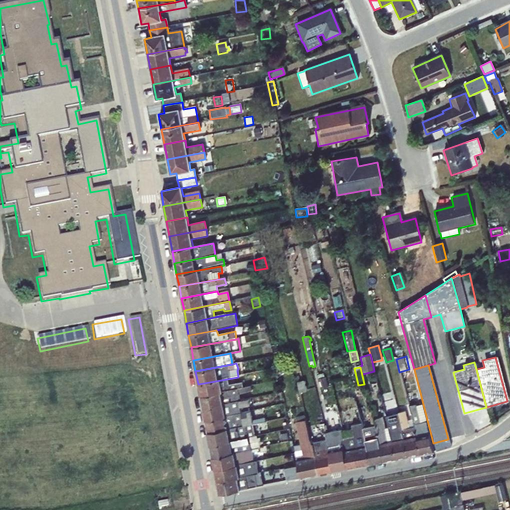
[(325,378),(316,380),(319,391),(328,389),(325,378)]
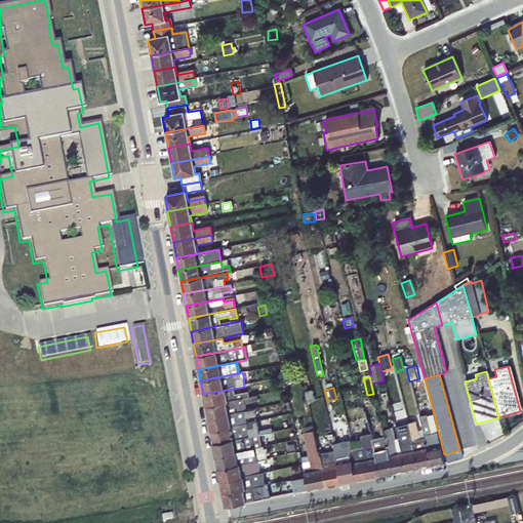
[(203,394),(205,406),(248,398),(247,393),(234,395),(233,389),(203,394)]
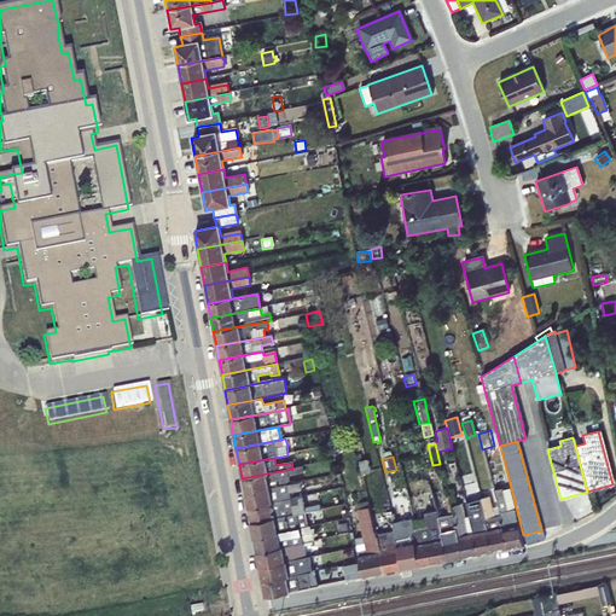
[(367,460),(358,463),(360,476),(370,474),(367,460)]
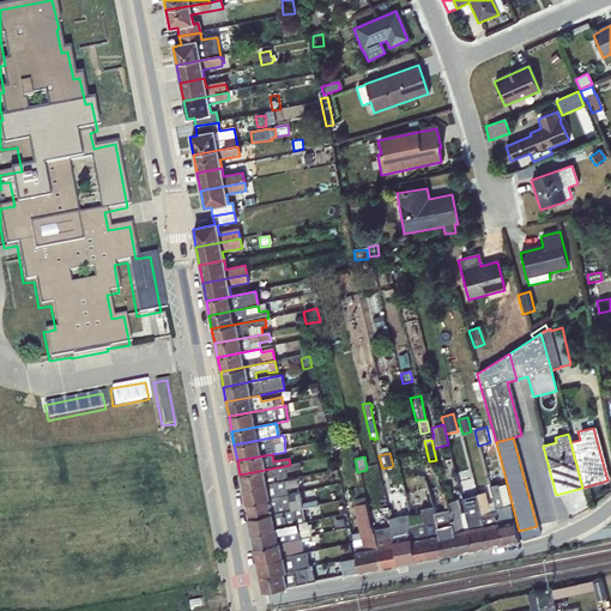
[(240,475),(242,489),(288,481),(285,473),(301,469),(300,464),(290,465),(240,475)]
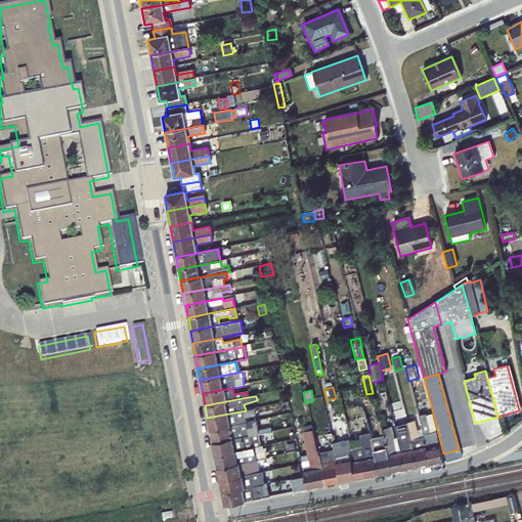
[(207,418),(210,431),(246,423),(245,418),(255,417),(254,409),(246,410),(207,418)]
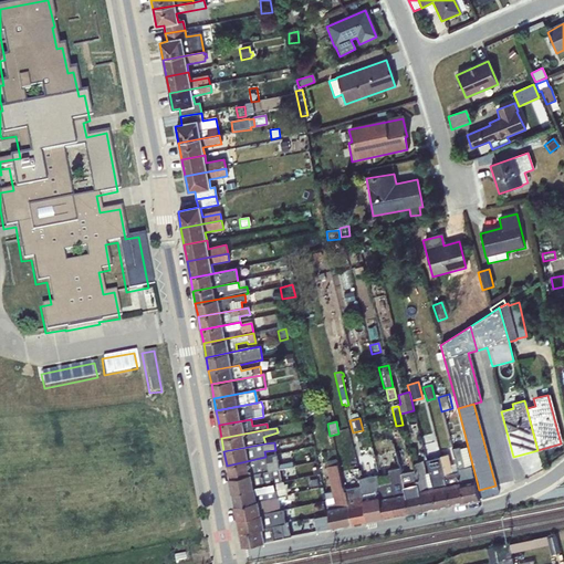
[(459,448),(451,449),(455,465),(465,503),(479,500),(467,448),(459,449),(459,448)]
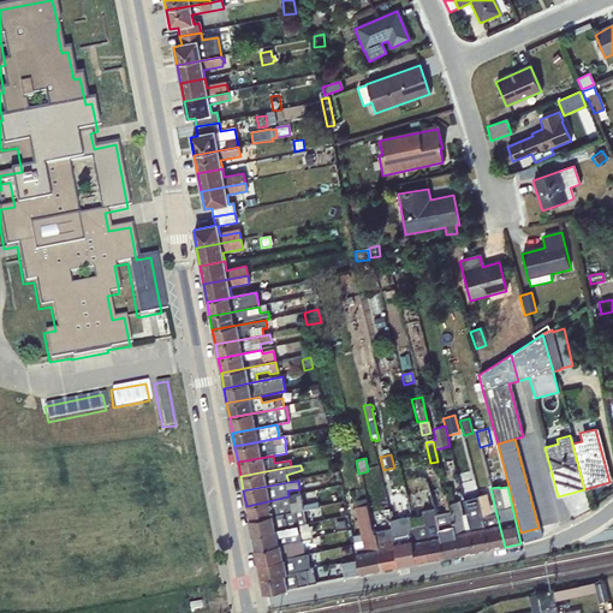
[(247,506),(249,521),(302,510),(303,510),(301,494),(289,497),(247,506)]
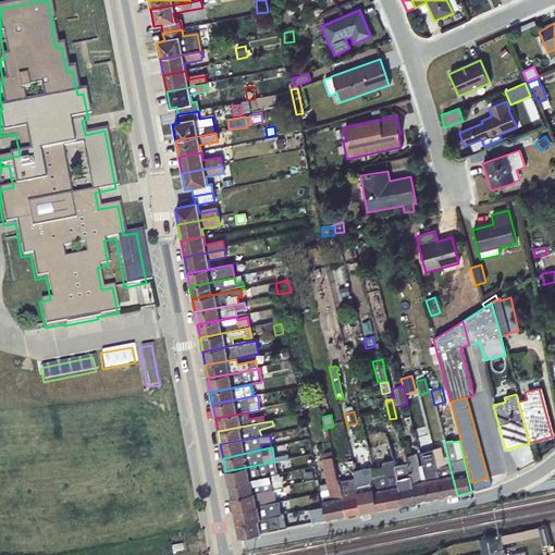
[(380,447),(369,449),(372,463),(383,460),(380,447)]
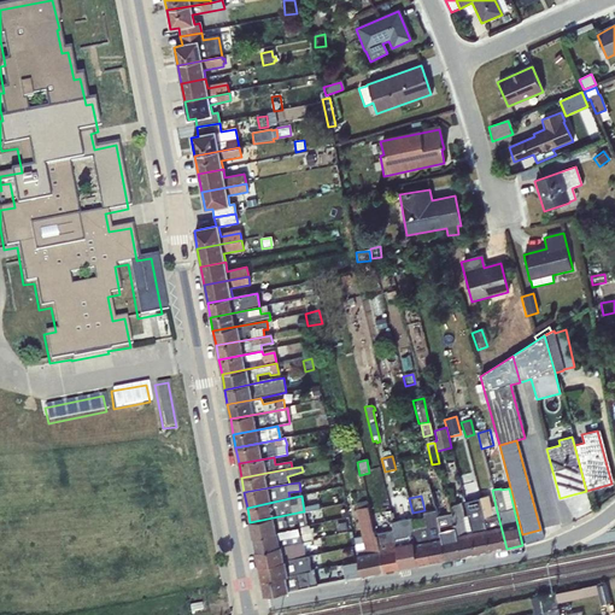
[(461,557),(476,555),(467,516),(463,517),(461,503),(455,505),(452,496),(447,497),(461,557)]
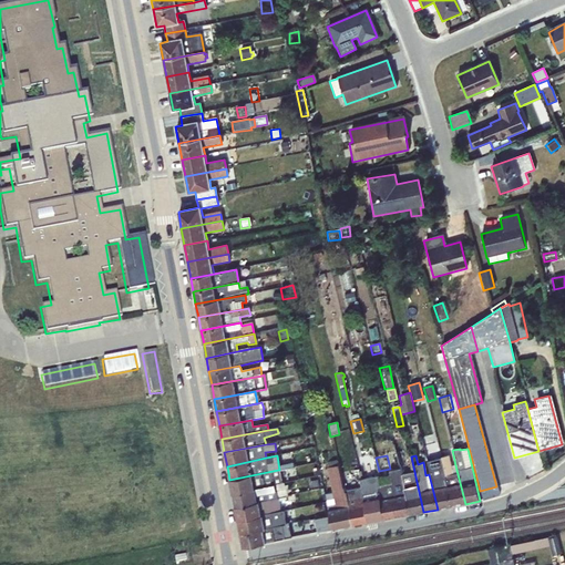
[(410,515),(423,512),(411,456),(407,458),(411,473),(400,475),(410,515)]
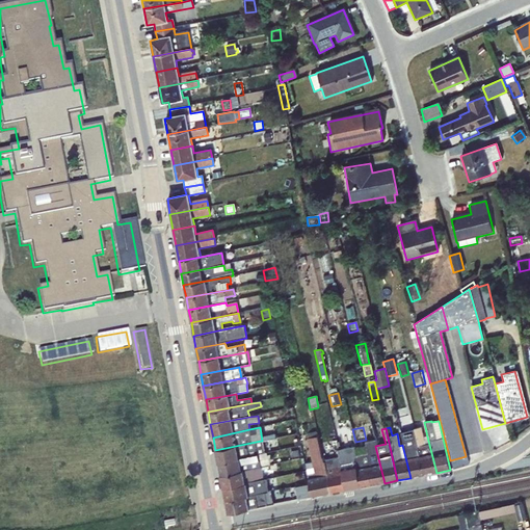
[(436,473),(427,436),(423,438),(420,428),(413,429),(413,430),(423,475),(436,473)]
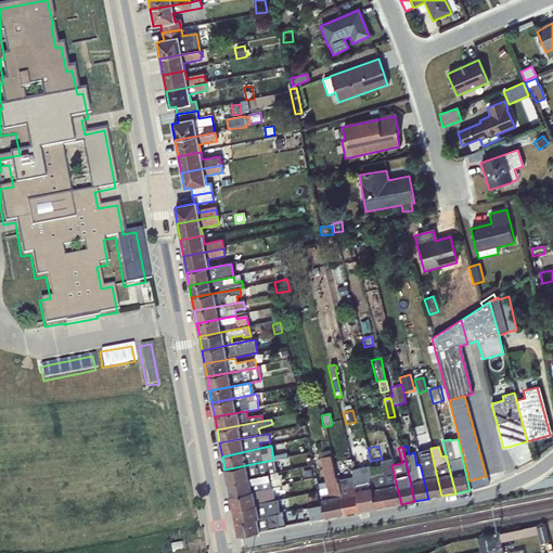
[(441,496),(431,449),(418,452),(420,464),(428,499),(441,496)]
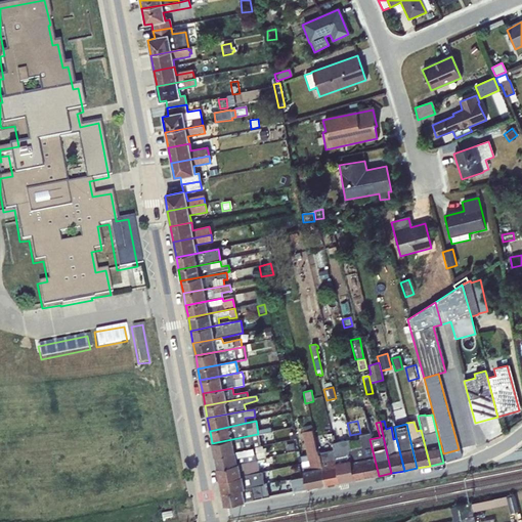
[(323,486),(316,453),(310,426),(301,428),(307,455),(299,458),(306,490),(323,486)]
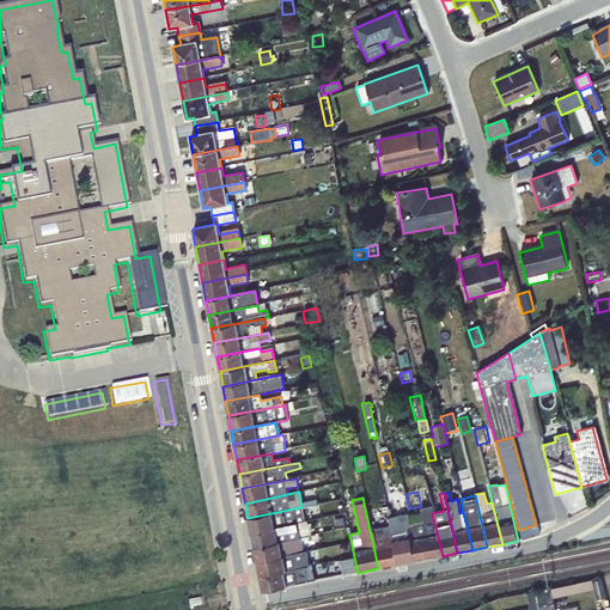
[(414,561),(443,556),(432,513),(431,506),(419,508),(420,513),(408,517),(407,514),(404,516),(414,561)]
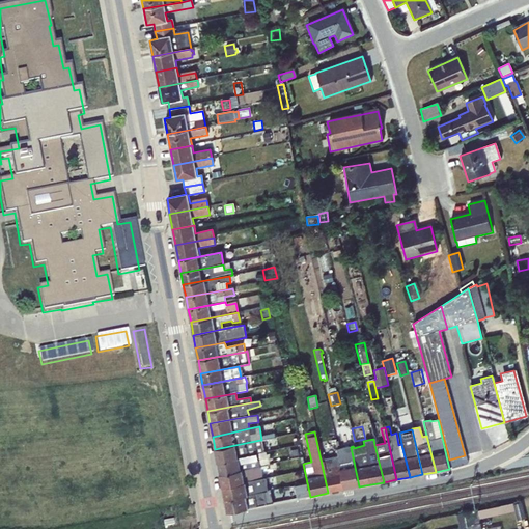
[(215,449),(218,463),(263,453),(260,440),(215,449)]
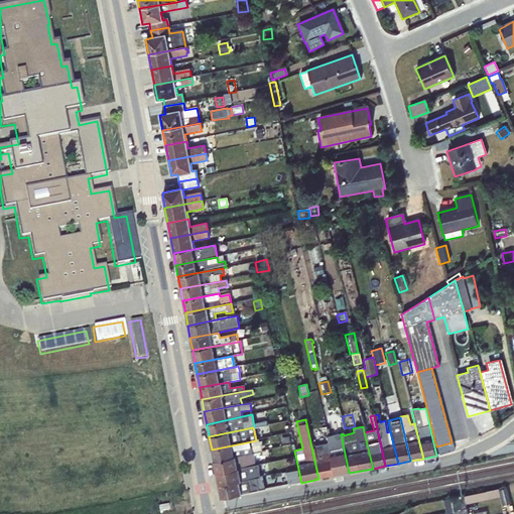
[(289,435),(282,436),(284,445),(290,444),(290,442),(292,442),(291,432),(289,432),(289,435)]
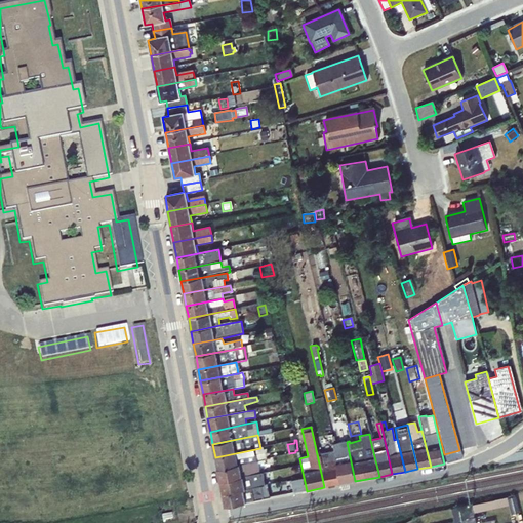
[(340,484),(355,481),(347,442),(332,444),(333,451),(340,484)]
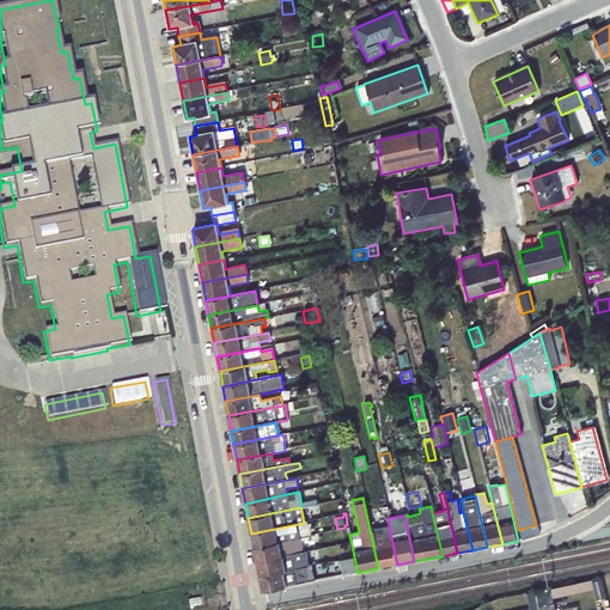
[(251,534),(254,548),(299,538),(298,531),(311,529),(310,522),(304,523),(251,534)]
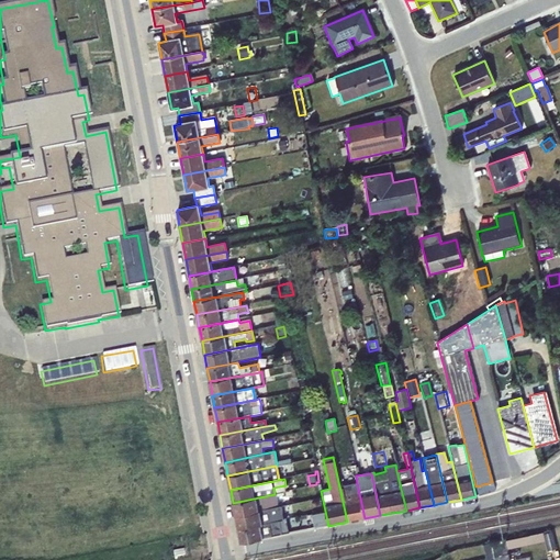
[(347,522),(365,518),(357,483),(339,486),(347,522)]
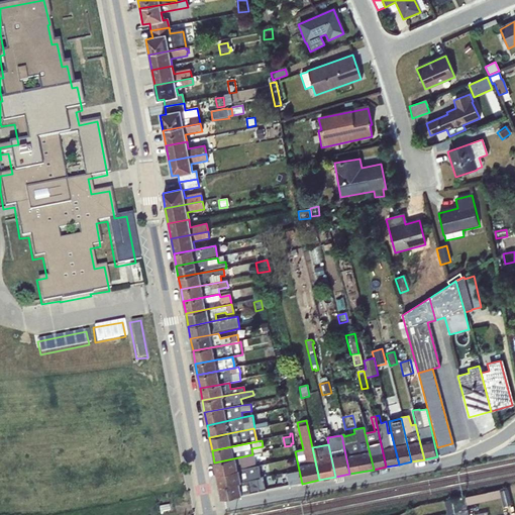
[(252,454),(261,453),(262,453),(262,449),(264,448),(263,446),(251,448),(252,454)]
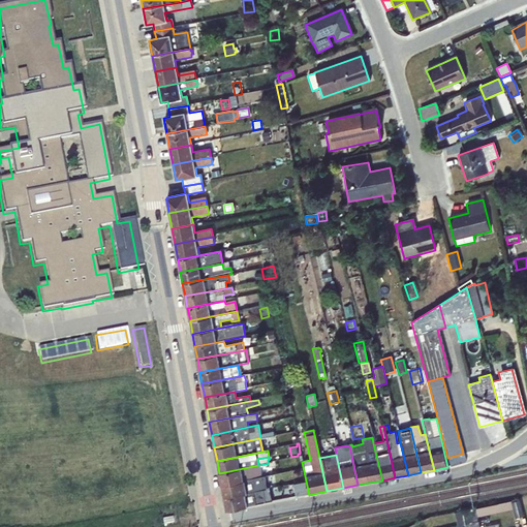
[(219,473),(221,486),(261,477),(259,468),(268,467),(267,464),(258,465),(219,473)]
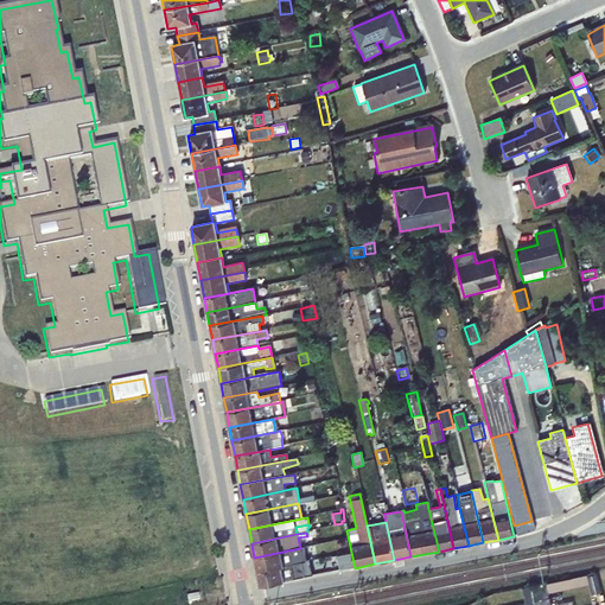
[(254,558),(258,572),(300,562),(306,561),(303,548),(300,548),(254,558)]
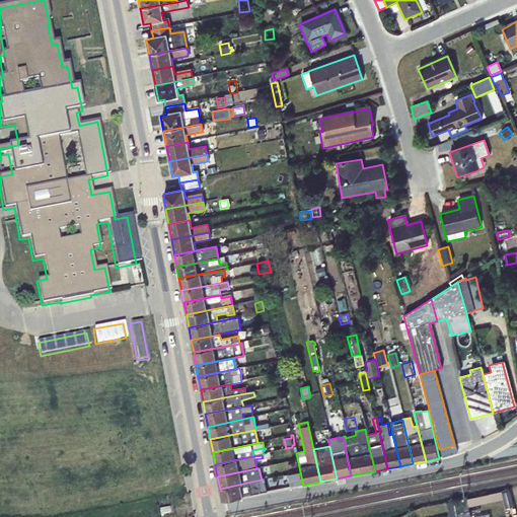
[(299,473),(287,475),(289,488),(301,486),(299,473)]
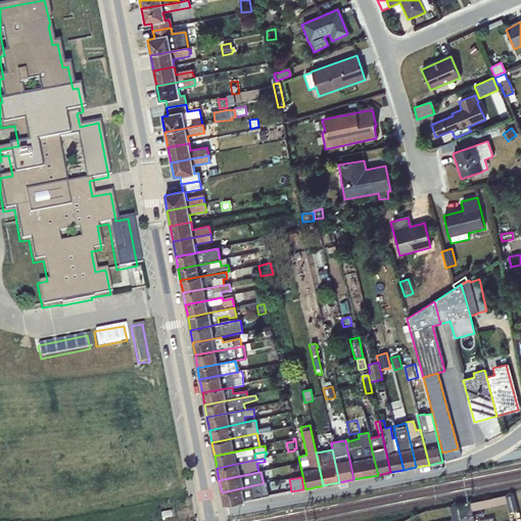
[(258,484),(222,492),(224,505),(262,498),(258,484)]
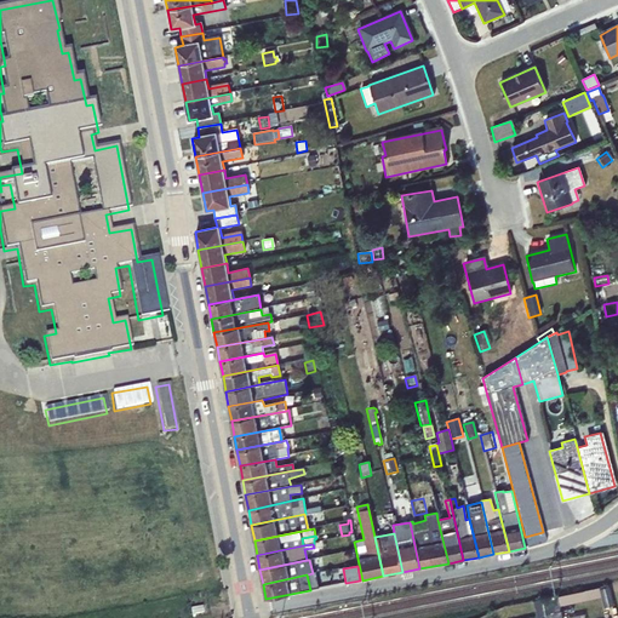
[(598,589),(558,598),(559,607),(600,599),(602,610),(613,608),(608,588),(607,588),(607,585),(598,588),(598,589)]
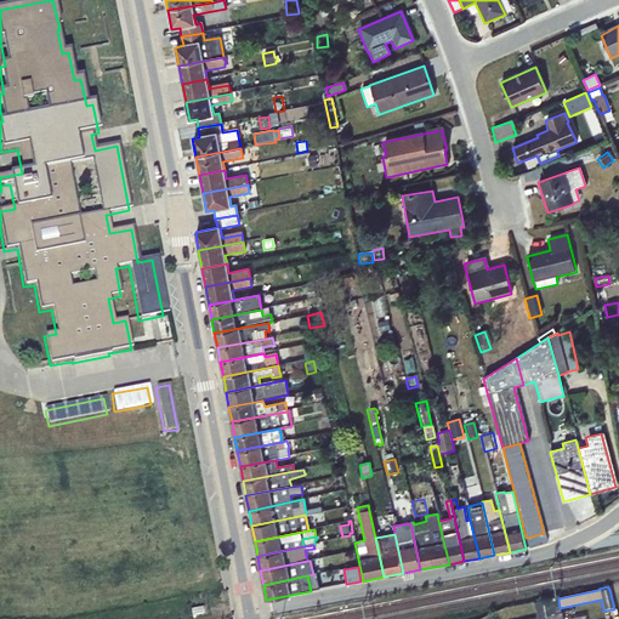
[(562,618),(557,598),(533,603),(537,618),(546,618),(562,618)]
